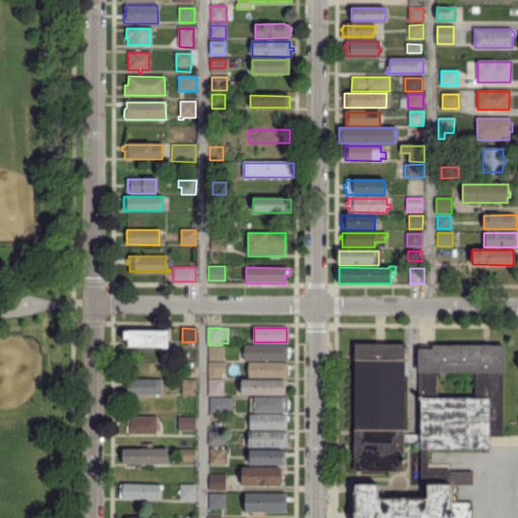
[(167,347),(127,346),(127,340),(123,340),(124,331),(167,331),(167,347)]
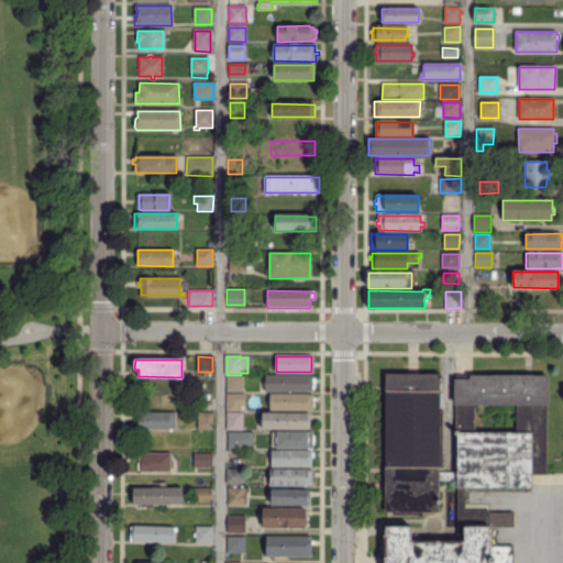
[(265,392),(265,375),(312,376),(312,379),(316,379),(316,384),(313,384),(313,390),(312,390),(312,392),(265,392)]
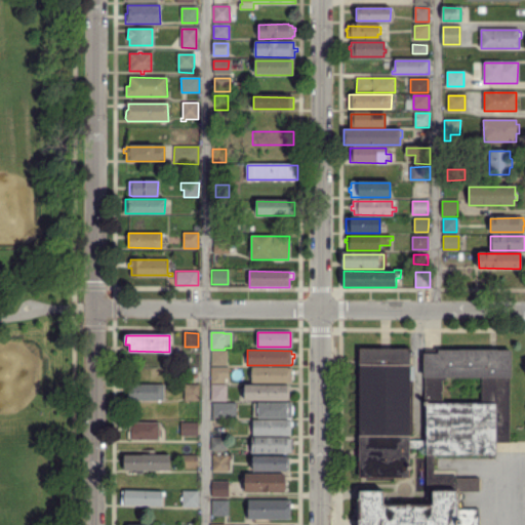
[(360,477),(360,350),(411,350),(410,477),(360,477)]
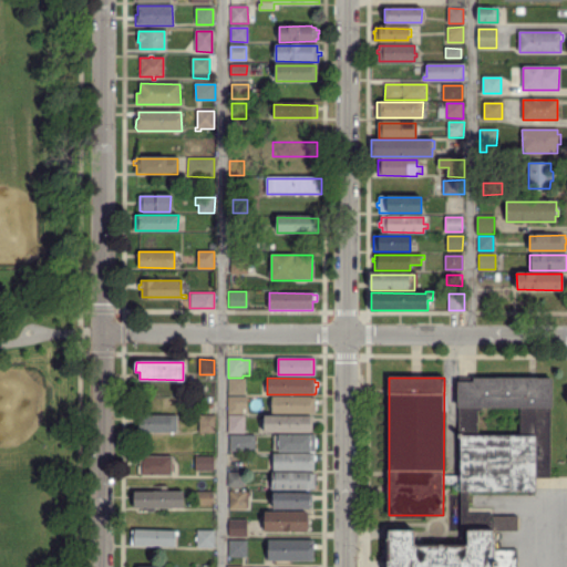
[(245,394),(229,394),(229,379),(245,379),(245,394)]
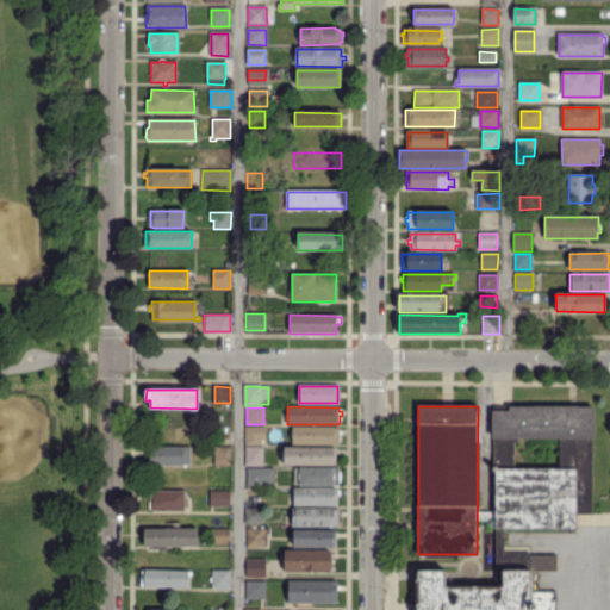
[(505,582),(497,582),(496,470),(493,470),(493,412),(509,412),(509,408),(592,408),(592,514),(577,514),(576,529),(504,529),(504,553),(531,553),(531,556),(555,555),(555,571),(530,572),(505,571),(505,582)]
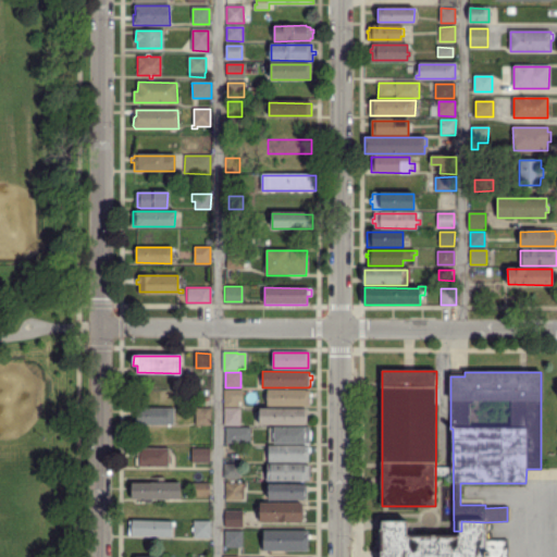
[(238,407),(225,407),(226,391),(242,391),(242,401),(238,401),(238,407)]
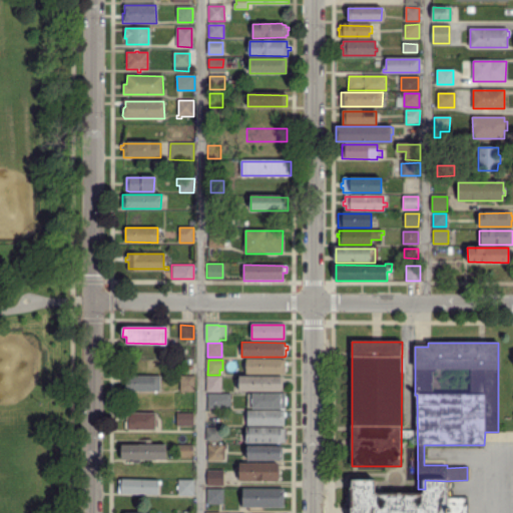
[(285,374),(246,374),(246,360),(286,360),(286,368),(288,368),(288,372),(286,372),(285,374)]
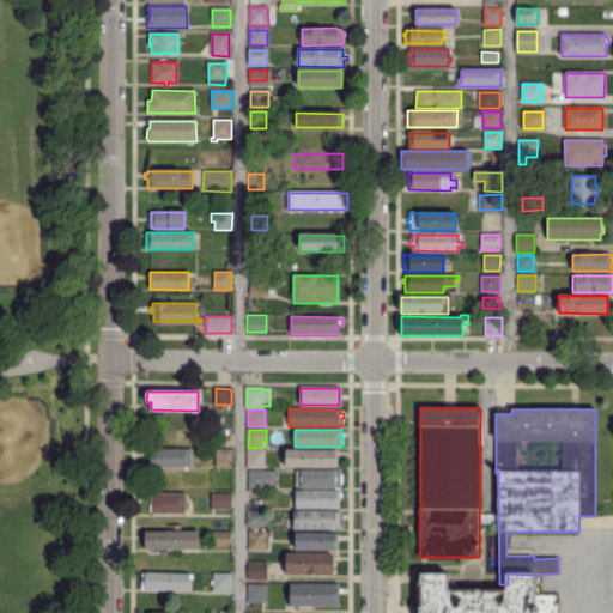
[(189,466),(149,466),(150,450),(190,450),(189,466)]
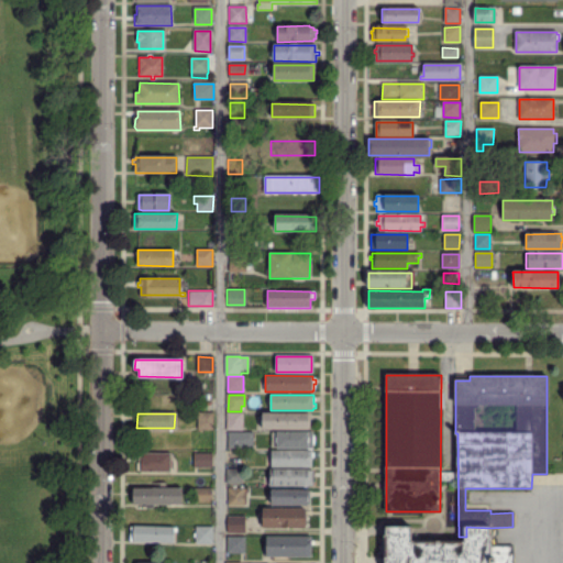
[(212,429),(198,429),(198,414),(212,414),(212,429)]
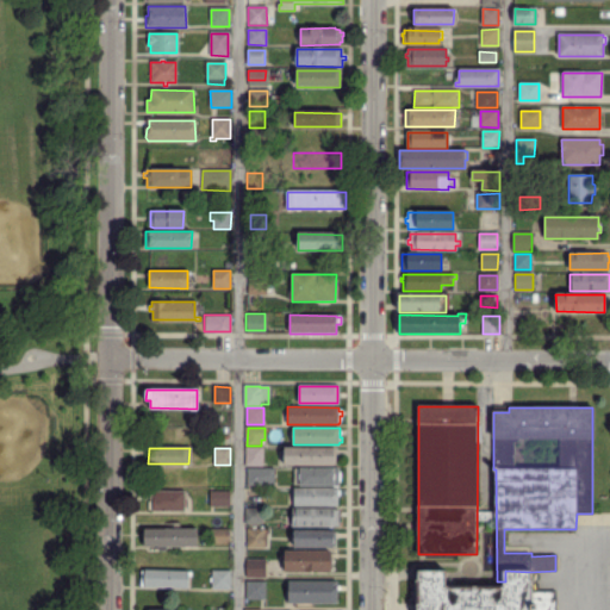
[(262,466),(246,466),(246,448),(262,449),(262,466)]
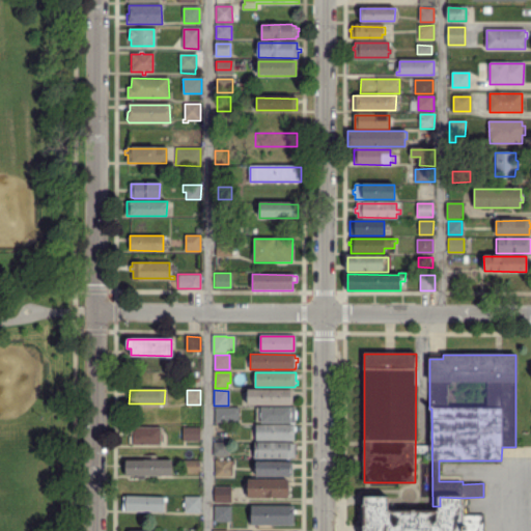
[(248,404),(247,390),(292,390),(292,404),(248,404)]
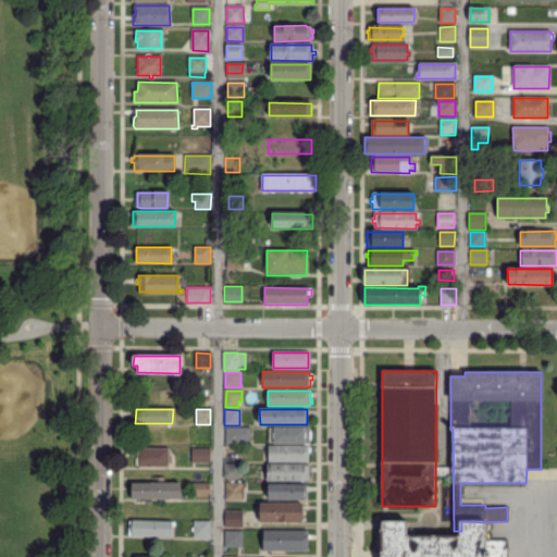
[(250,443),(226,443),(226,429),(250,428),(250,443)]
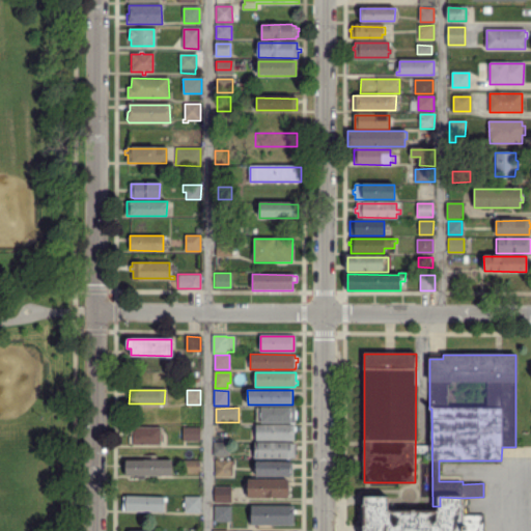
[(258,422),(258,409),(295,409),(295,412),(297,412),(297,419),(295,419),(295,422),(258,422)]
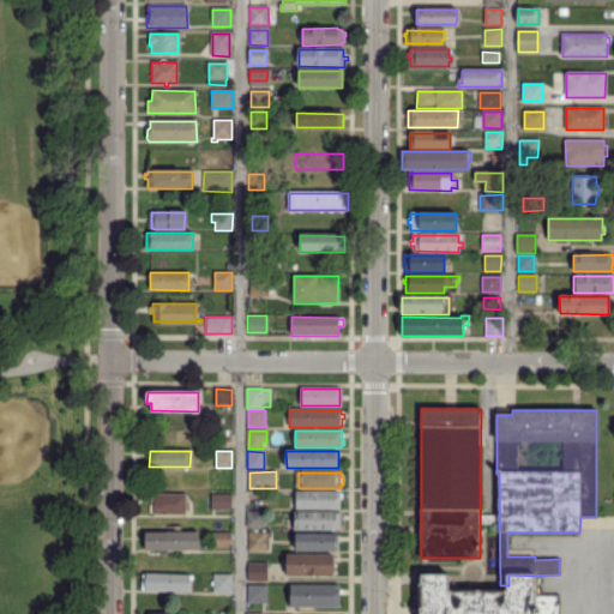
[(339,510),(296,509),(296,492),(339,492),(339,494),(342,494),(342,499),(339,499),(339,510)]
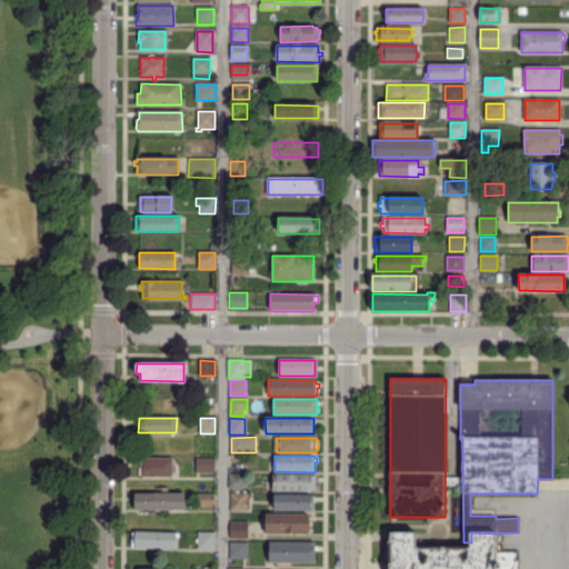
[(171,476),(139,476),(139,468),(141,468),(141,462),(143,462),(143,459),(172,459),(171,465),(175,465),(175,468),(171,468),(171,476)]
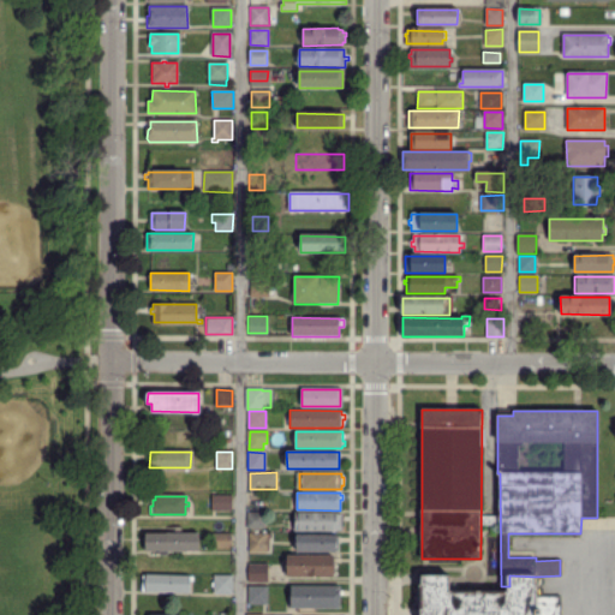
[(212,509),(212,496),(230,496),(230,509),(212,509)]
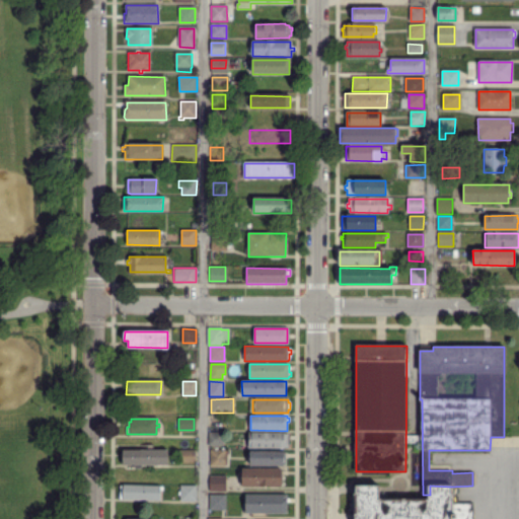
[(222,444),(209,444),(209,433),(222,433),(222,444)]
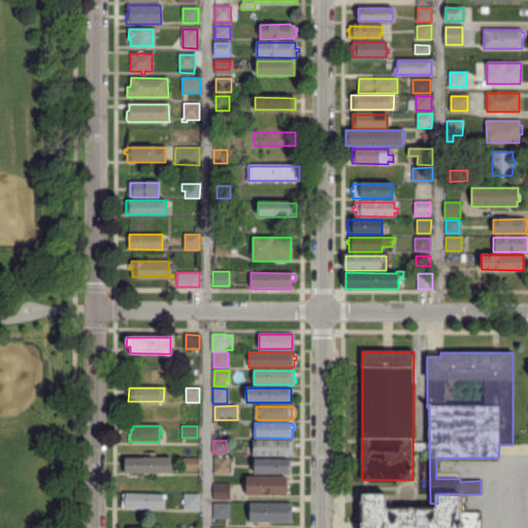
[(294,456),(254,455),(254,441),(294,441),(294,456)]
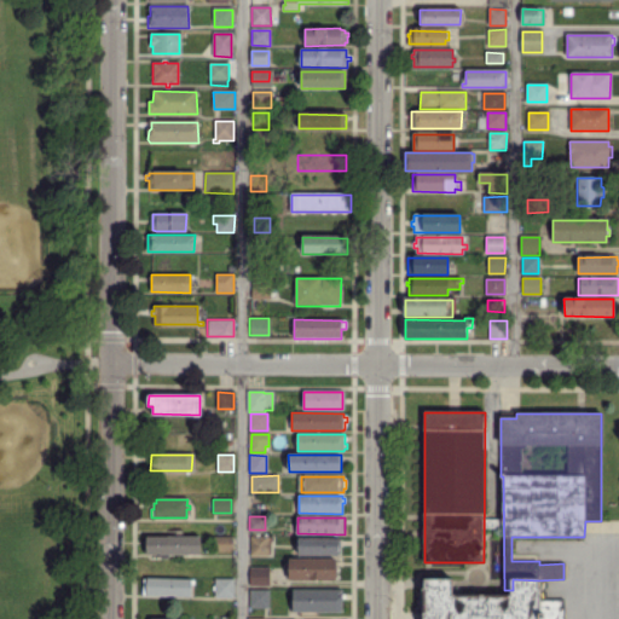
[(168,557),(160,557),(160,554),(145,553),(145,537),(198,537),(200,554),(168,554),(168,557)]
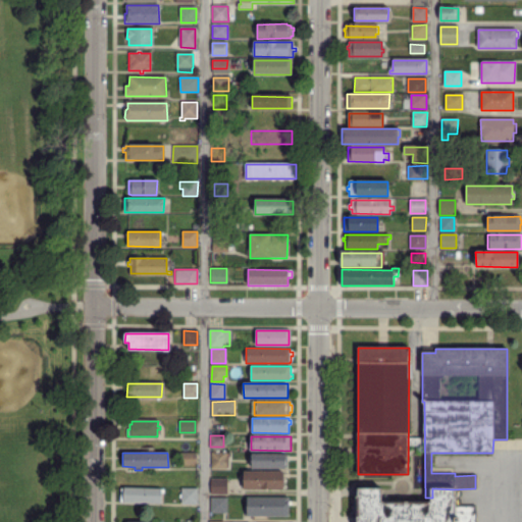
[(180,465),(180,454),(196,454),(196,465),(180,465)]
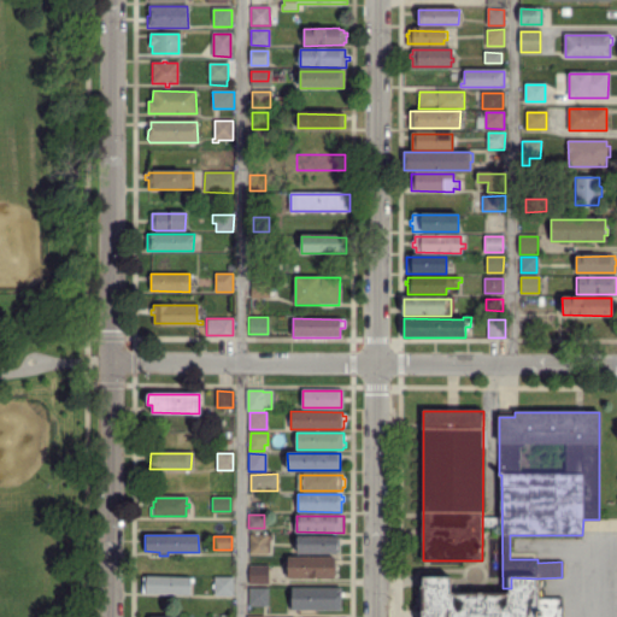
[(269,552),(251,552),(251,536),(269,536),(269,552)]
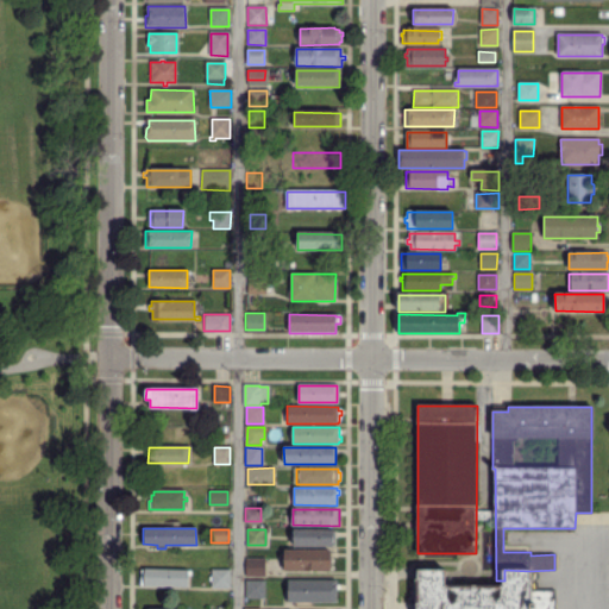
[(336,546),(295,546),(295,529),(336,529),(336,546)]
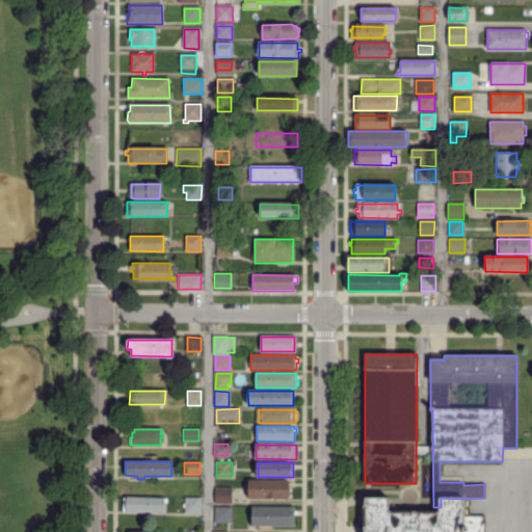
[(288,498),(248,498),(248,481),(288,481),(288,498)]
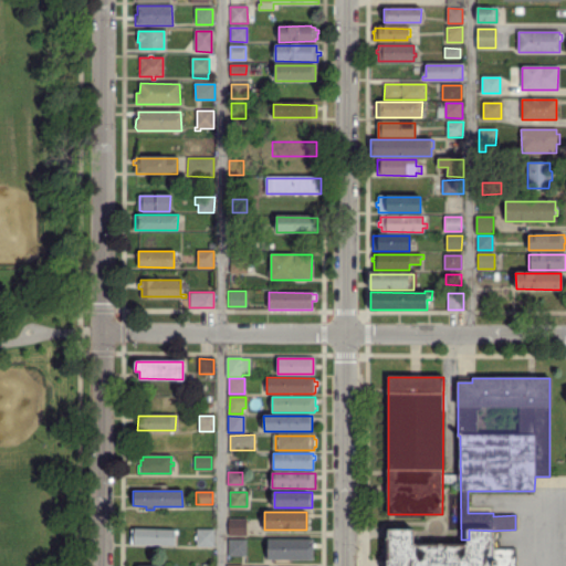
[(229,535),(229,520),(247,520),(245,535),(229,535)]
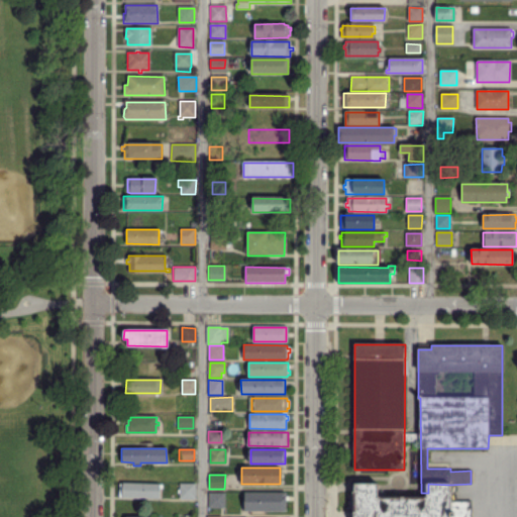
[(180,498),(180,493),(178,493),(178,490),(180,490),(180,484),(194,484),(194,498),(180,498)]
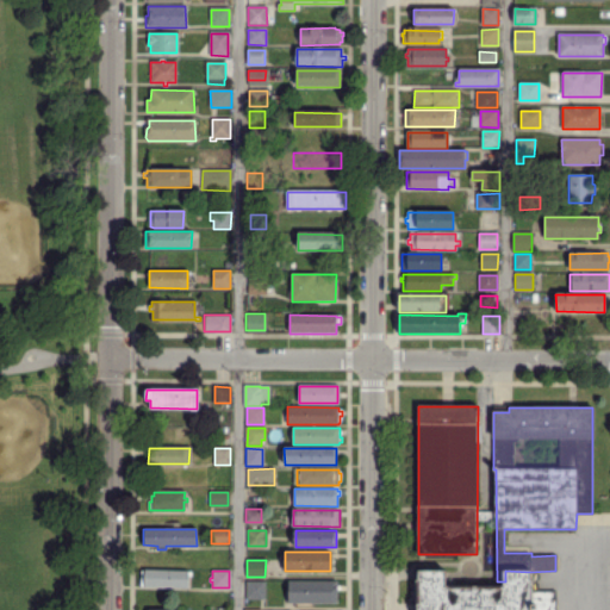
[(530,572),(530,579),(533,579),(533,592),(556,592),(556,609),(417,609),(418,572),(447,572),(446,587),(505,587),(505,582),(505,571),(530,572)]
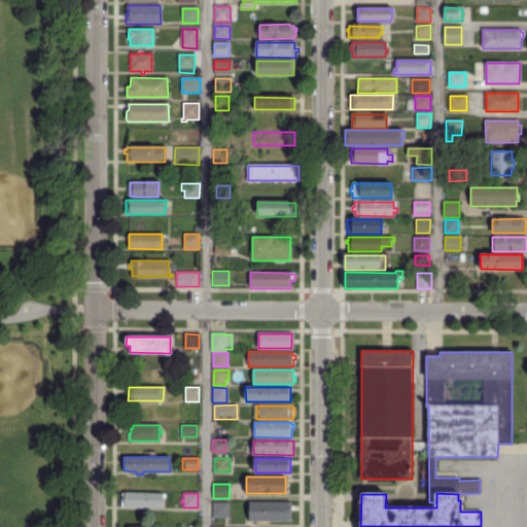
[(163,506),(121,506),(121,494),(126,494),(163,494),(163,495),(166,495),(166,498),(163,497),(163,506)]
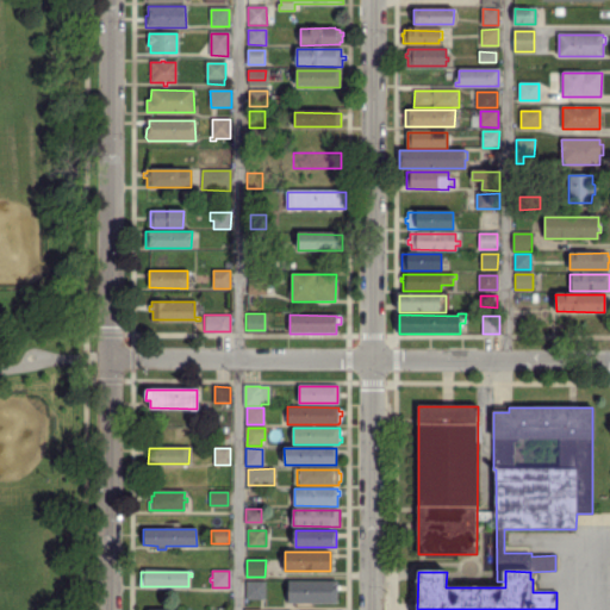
[(265,598),(247,598),(247,583),(265,583),(265,598)]
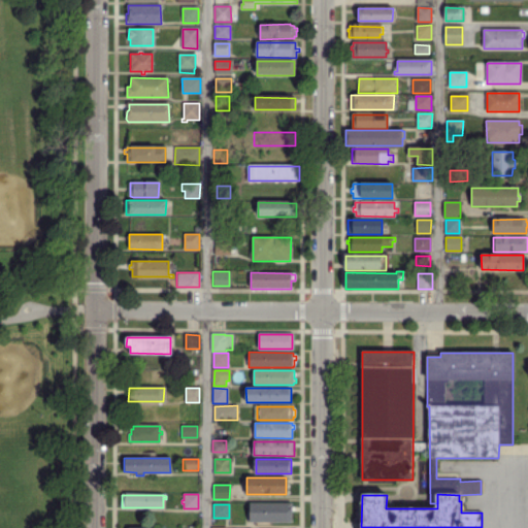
[(291,522),(250,522),(250,504),(291,504),(291,522)]
